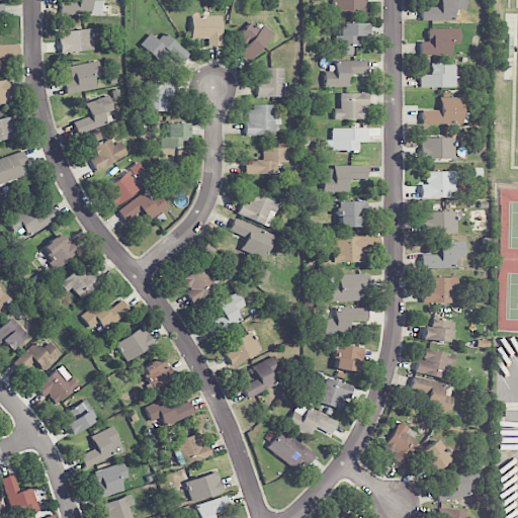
[(101,0),(75,0),(76,14),(102,14),(101,0)]
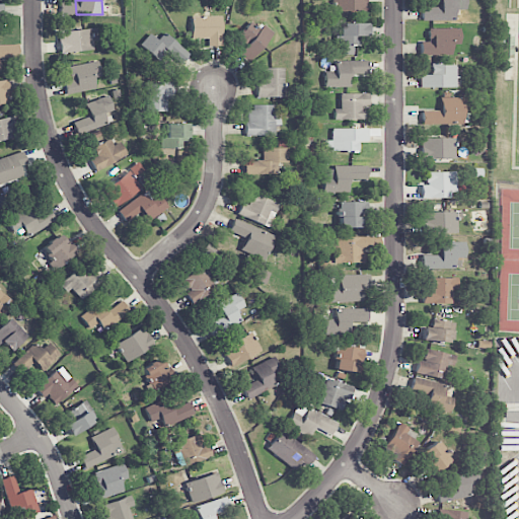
[(332,0),(332,11),(367,10),(366,0),(332,0)]
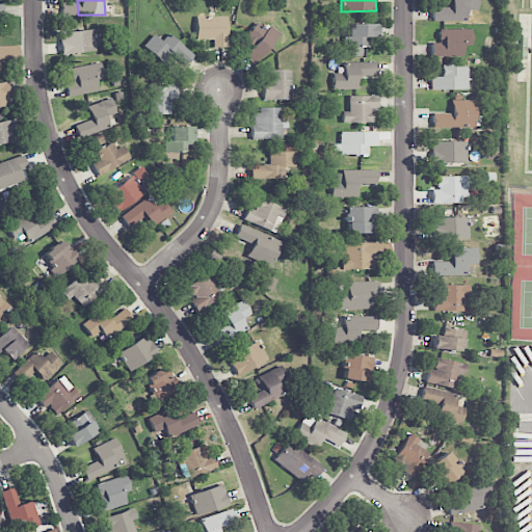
[(466,21),(464,10),(476,10),(476,0),(450,0),(451,7),(431,8),(432,22),(466,21)]
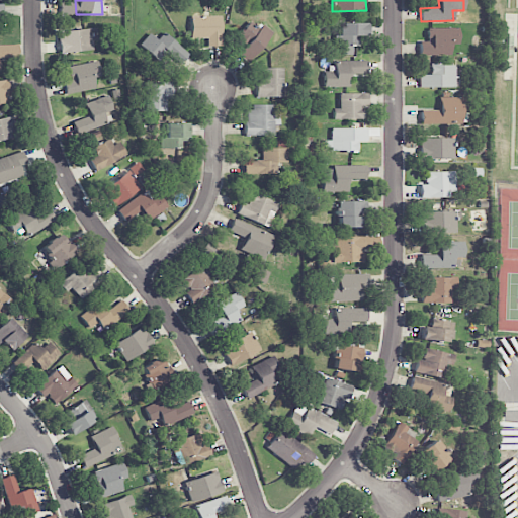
[(221,17),(190,16),(190,38),(207,38),(206,46),(221,47),(221,17)]
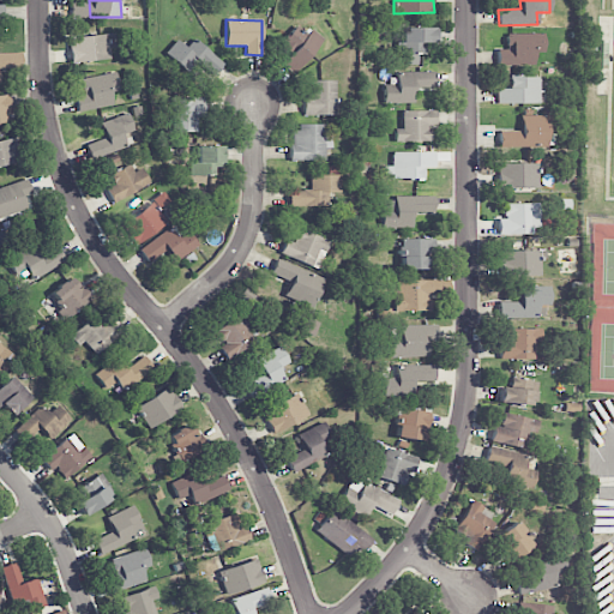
[(294,72),(323,40),(308,28),(304,34),(295,26),(280,44),(290,54),(283,64),(294,72)]
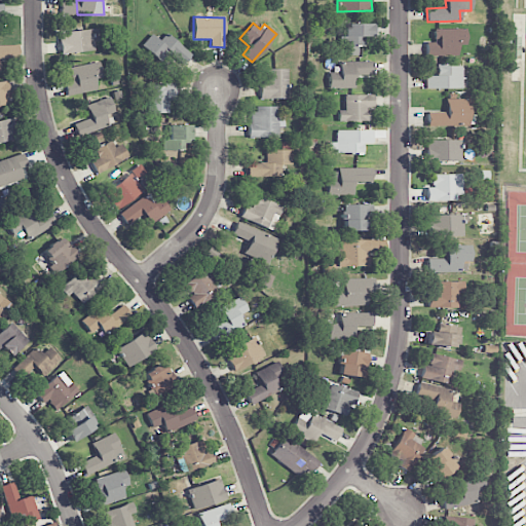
[(372,25),(343,25),(343,46),(347,46),(347,55),(358,55),(359,47),(363,47),(363,37),(372,37),(372,25)]
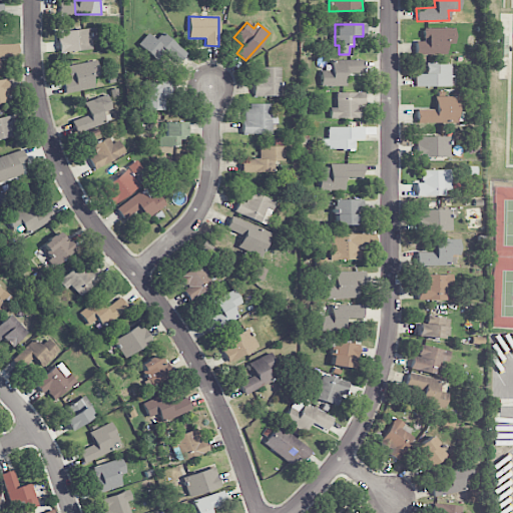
[(446,54),(446,44),(454,44),(454,28),(423,29),(423,41),(416,41),(416,54),(446,54)]
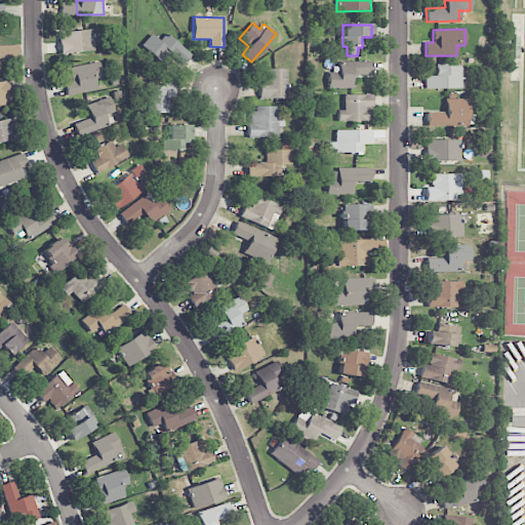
[(97,30),(58,31),(59,48),(69,47),(69,52),(94,51),(94,41),(98,41),(97,30)]
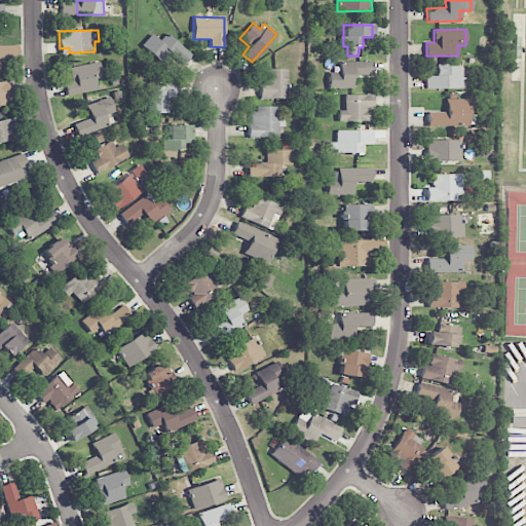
[(151,34),(141,46),(159,63),(167,53),(182,66),(190,54),(165,33),(159,41),(151,34)]
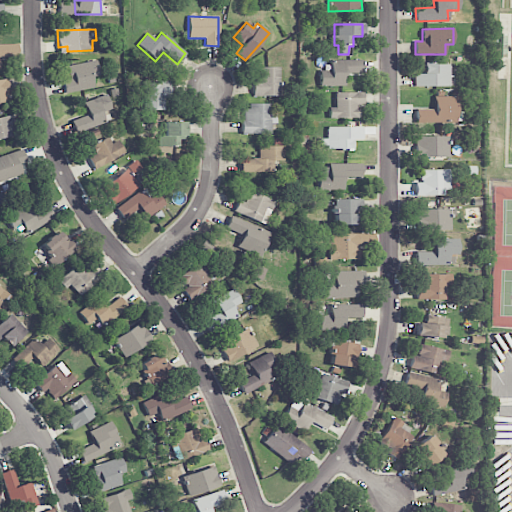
[(0,44),(0,56),(17,56),(17,44),(0,44)]
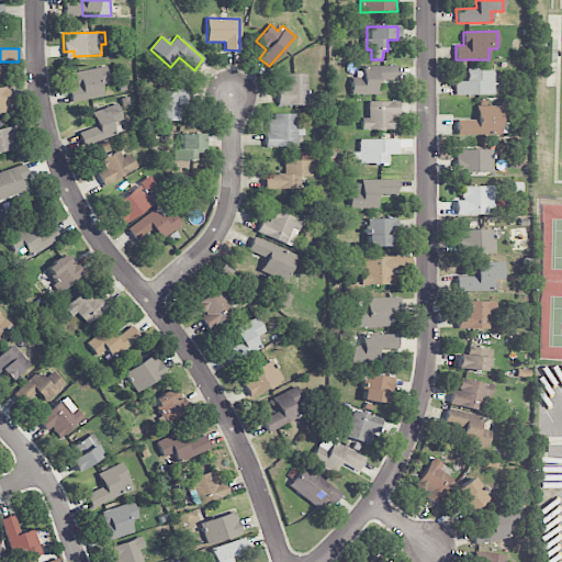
[(110,83),(107,66),(74,72),(76,87),(68,89),(71,103),(103,96),(101,85),(110,83)]
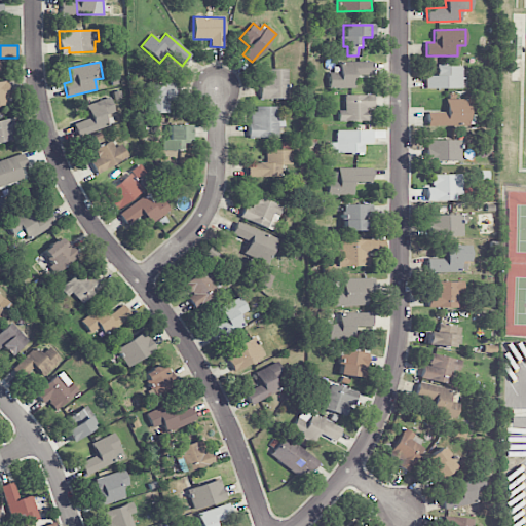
[(354,88),(354,76),(372,76),(372,62),(340,62),(340,73),(330,73),(329,88),(354,88)]
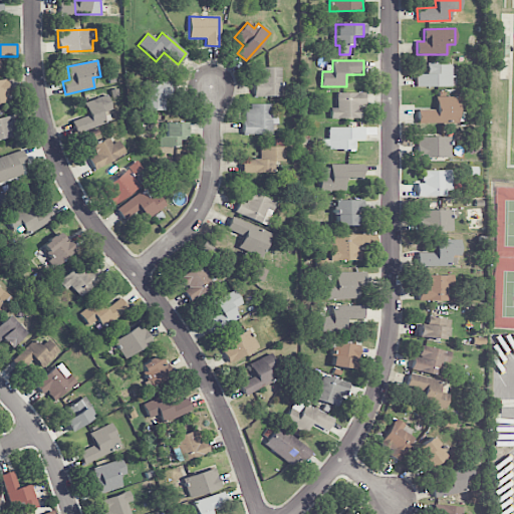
[(417,87),(451,86),(451,64),(426,64),(427,74),(416,74),(417,87)]
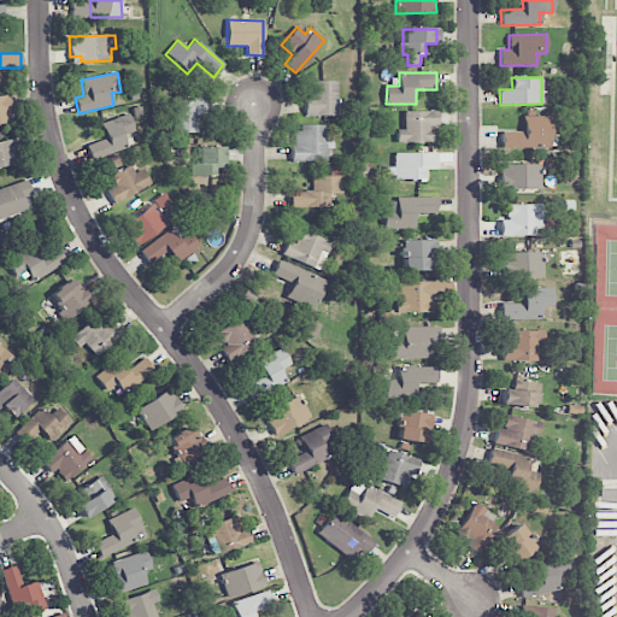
[(336,81),(312,81),(312,89),(303,89),(304,116),(336,116),(336,81)]
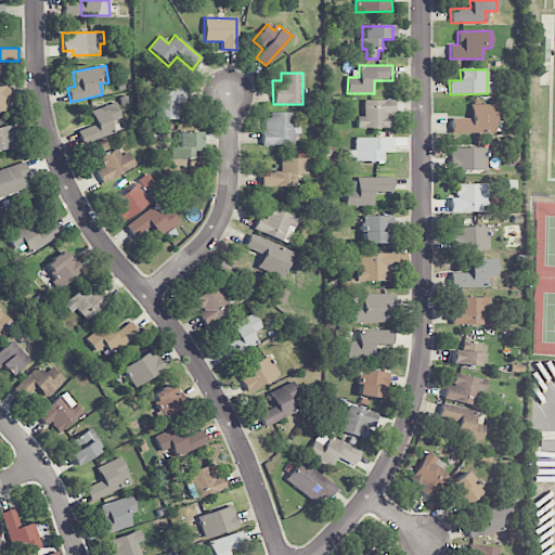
[(0,113),(11,112),(8,86),(0,86),(0,113)]
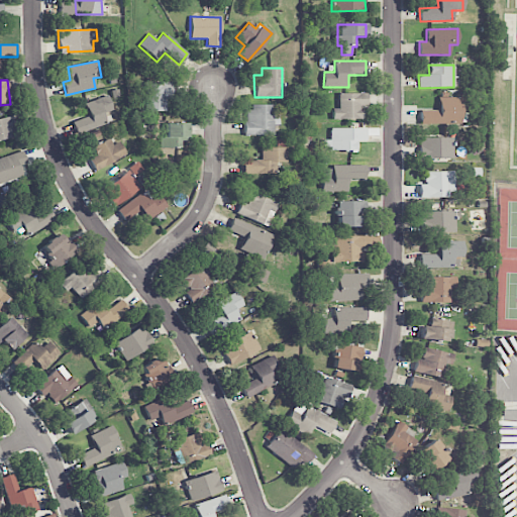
[(143,82),(144,112),(165,112),(165,99),(172,99),(172,82),(143,82)]
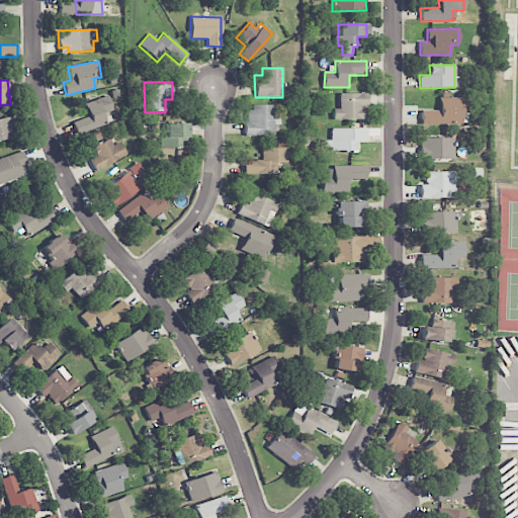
[(368,93),(339,94),(340,109),(334,109),(334,119),(363,119),(362,105),(368,105),(368,93)]
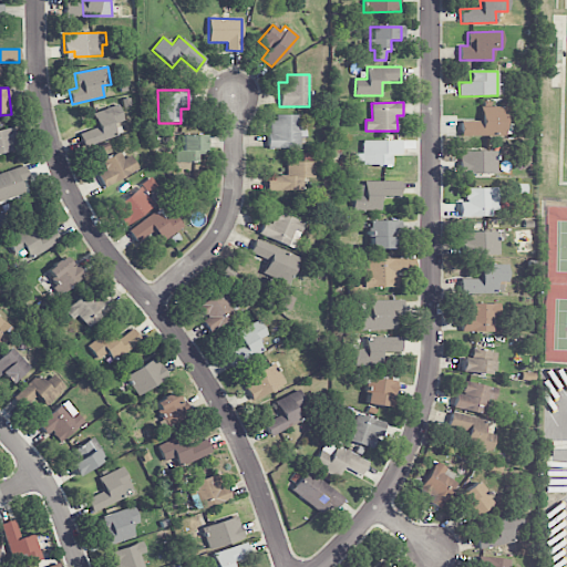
[(80,133),(84,147),(116,136),(113,125),(123,122),(119,105),(92,113),(96,127),(80,133)]
